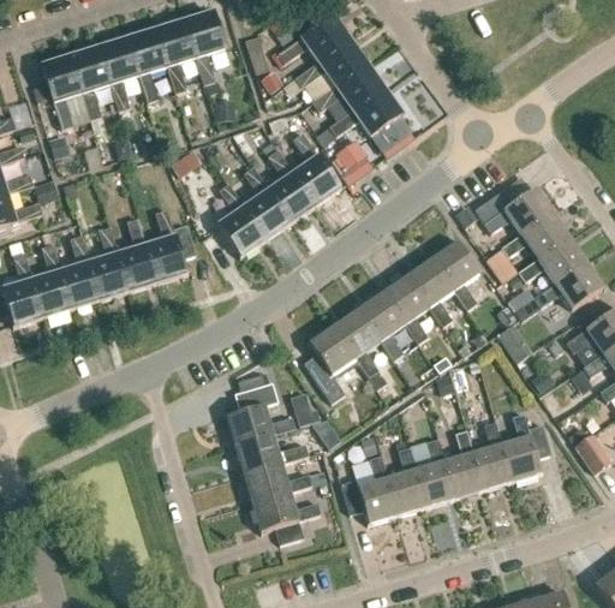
[(214,10),(184,19),(196,58),(195,58),(203,84),(215,81),(207,54),(225,48),(213,12),(215,12),(214,10)]
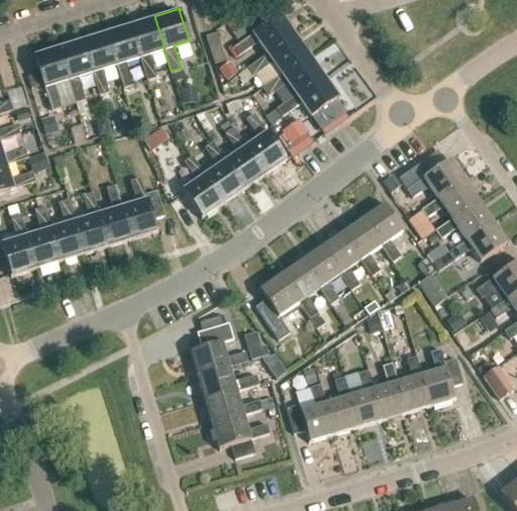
[(257,39),(267,52),(294,33),(279,11),(278,12),(278,13),(233,44),(238,53),(257,39)]
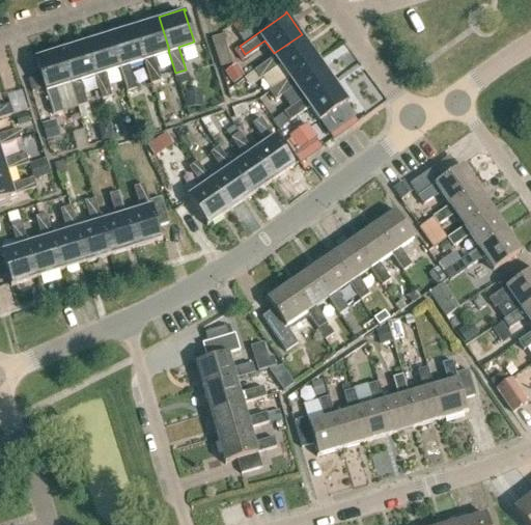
[(159,17),(134,25),(144,57),(143,57),(150,81),(161,78),(154,54),(168,50),(169,50),(159,17)]
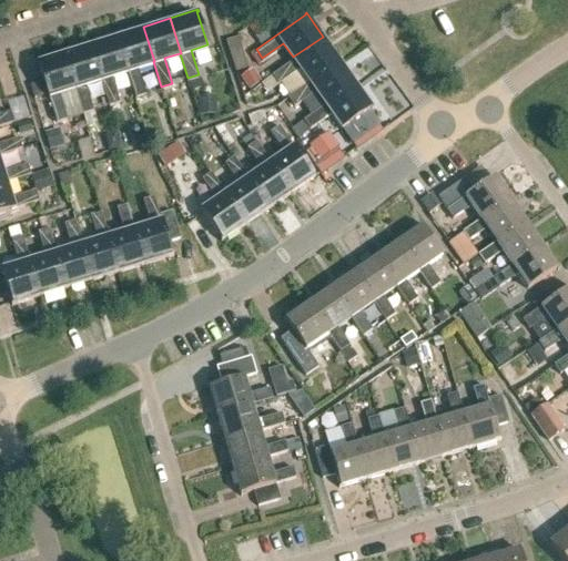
[(270,18),(253,29),(261,40),(277,29),(270,18)]
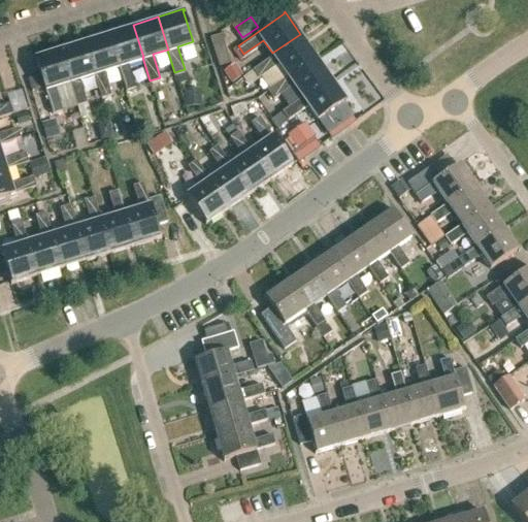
[(133,25),(108,32),(119,65),(126,88),(135,85),(128,62),(142,57),(143,57),(133,25)]
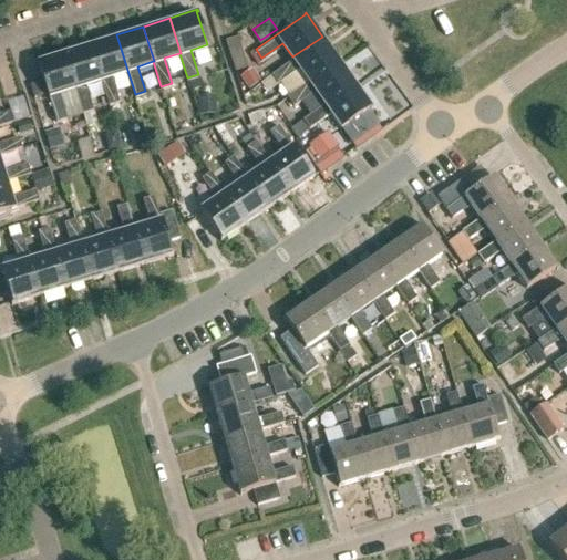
[(237,32),(226,35),(228,44),(239,40),(238,37),(237,32)]
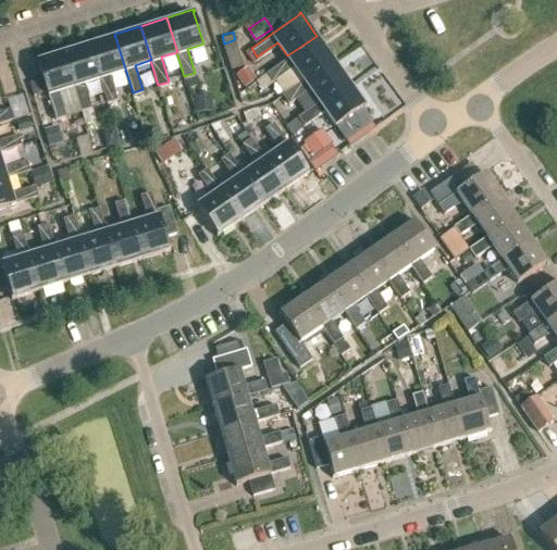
[(114,34),(88,42),(99,76),(107,100),(116,97),(110,73),(125,69),(114,34)]
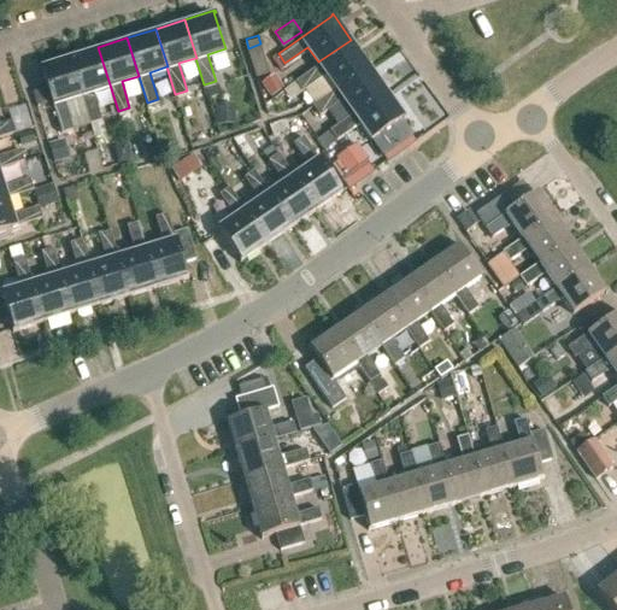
[(325,71),(335,86),(336,87),(368,64),(351,40),(318,62),(295,77),(303,88),(325,71)]
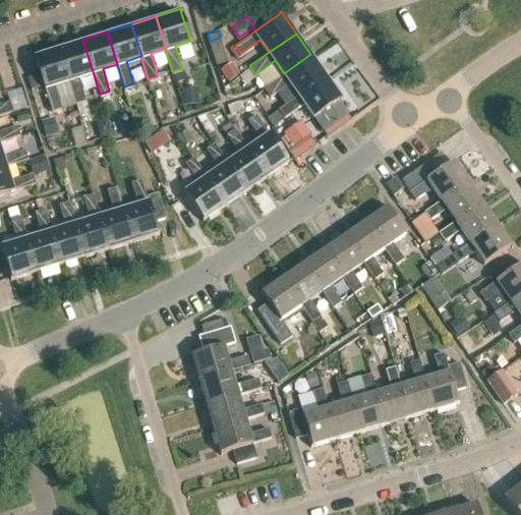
[(82,40),(59,47),(68,79),(75,102),(85,99),(78,76),(93,71),(82,40)]
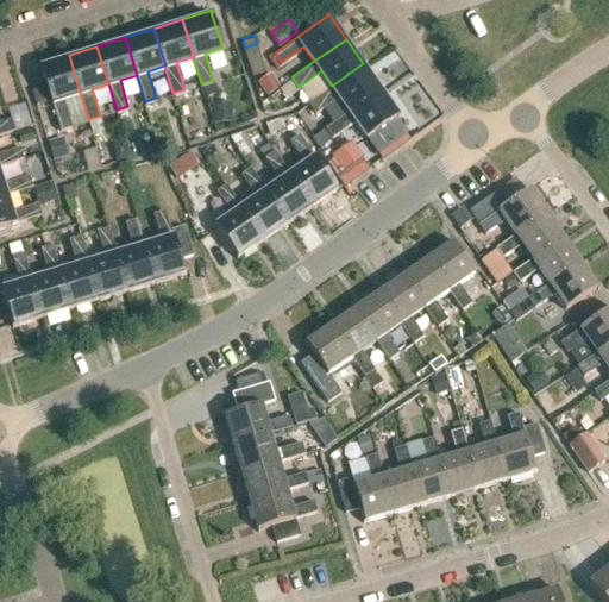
[(80,93),(69,55),(38,64),(39,66),(41,66),(45,82),(51,101),(60,127),(71,124),(63,98),(80,93)]
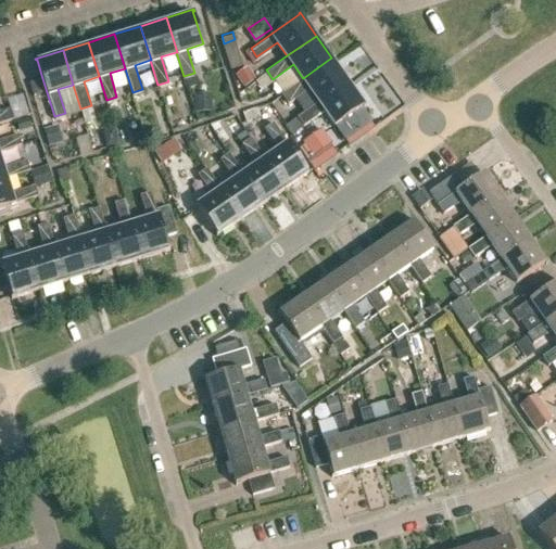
[(308,86),(317,100),(318,101),(348,80),(331,58),(303,78),(302,77),(281,92),(288,101),(308,86)]
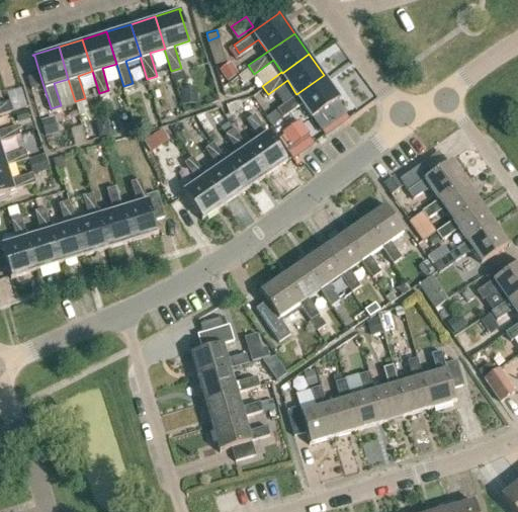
[(227,78),(237,71),(238,70),(231,59),(230,59),(219,67),(227,78)]
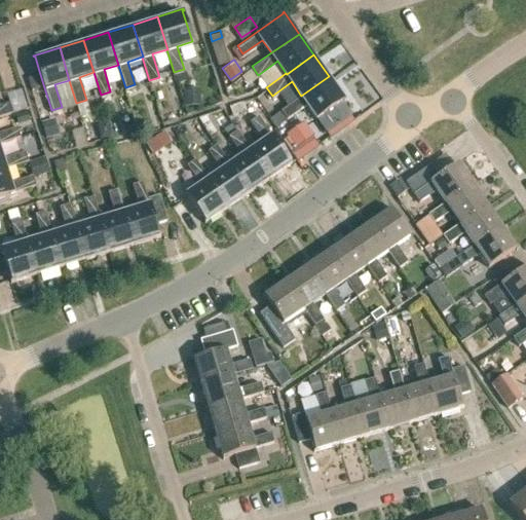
[(39,71),(28,74),(33,90),(44,87),(39,71)]
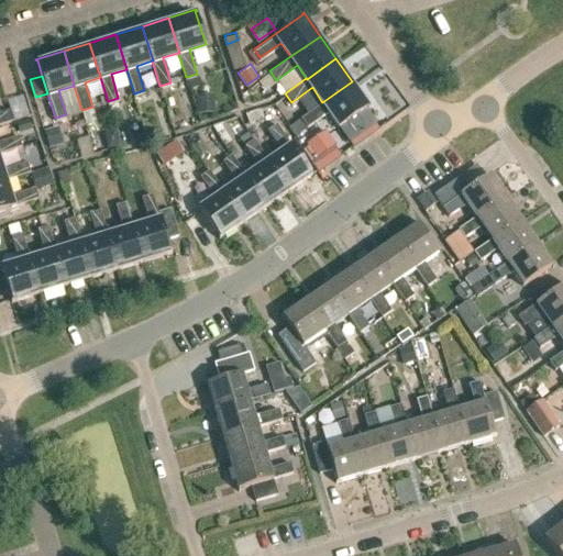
[(322,102),(321,101),(301,115),(307,124),(328,110),(339,124),(366,104),(367,106),(368,104),(352,81),(322,102)]
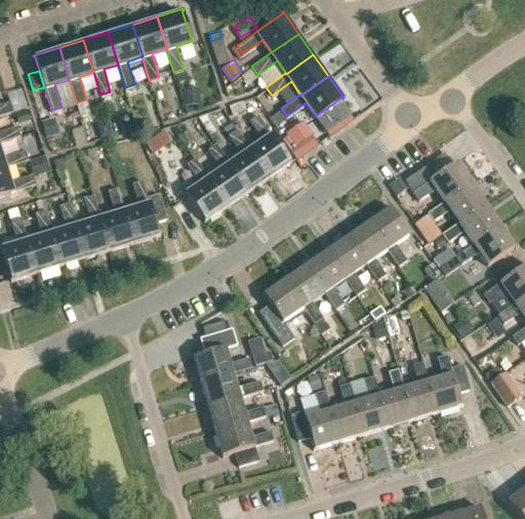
[(199,84),(183,85),(184,103),(200,102),(199,84)]
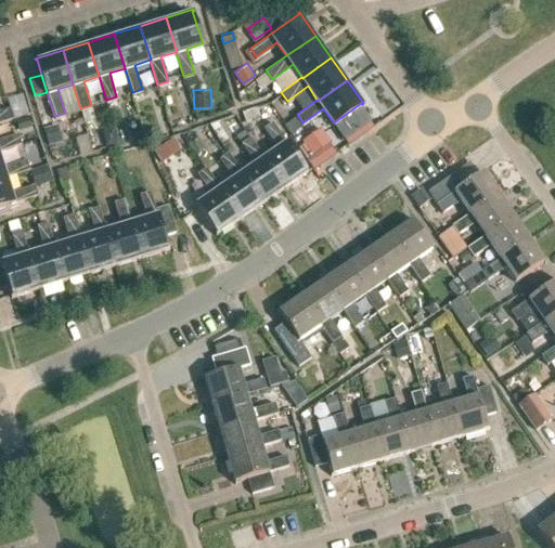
[(12,109),(28,106),(25,90),(9,93),(12,109)]
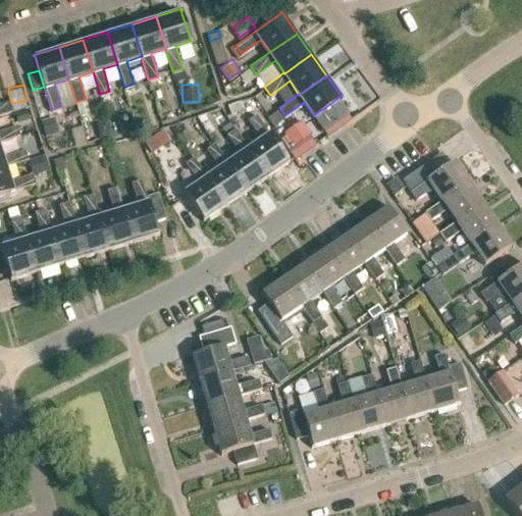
[(0,112),(12,109),(9,99),(0,102),(0,112)]
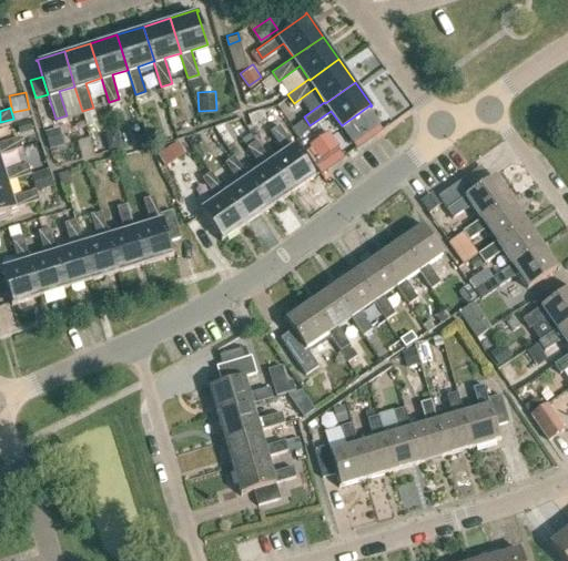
[(16,120),(19,131),(32,126),(29,115),(16,120)]
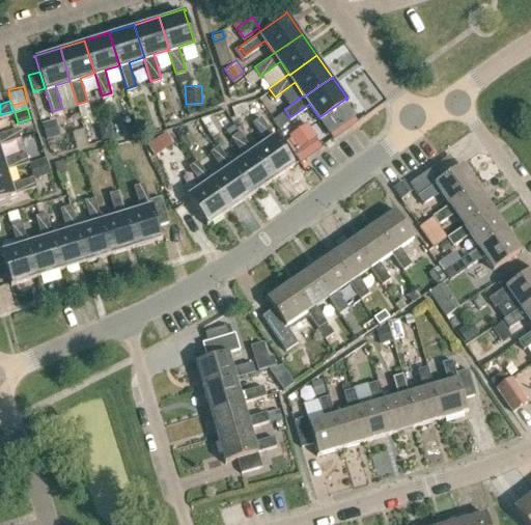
[(207,113),(200,116),(204,122),(211,118),(207,113)]
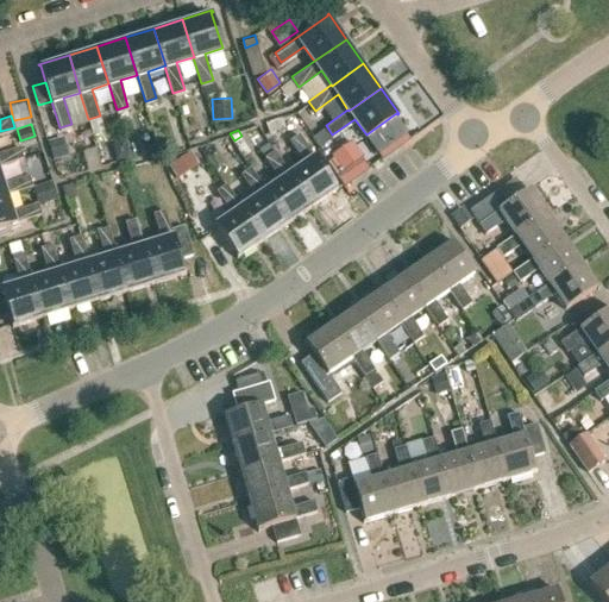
[(290,170),(312,204),(338,186),(337,183),(336,185),(299,131),(289,138),(305,161),(290,170)]
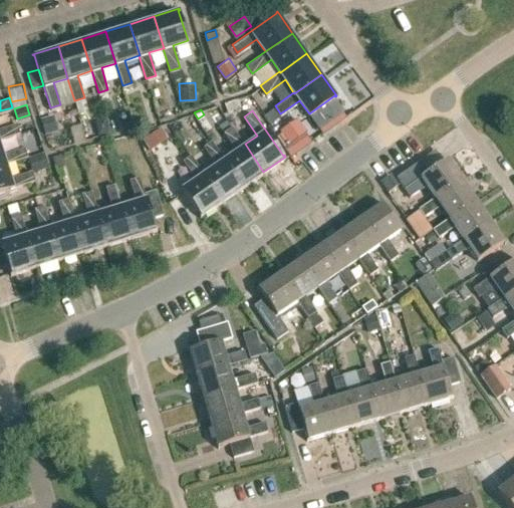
[(41,116),(40,116),(44,131),(45,130),(46,130),(54,128),(50,113),(42,115),(41,116)]
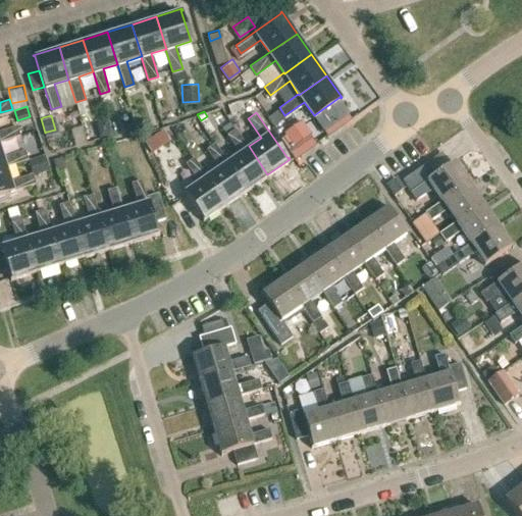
[(289,133),(286,135),(294,144),(294,145),(291,147),(289,148),(295,156),(296,156),(317,141),(316,140),(311,133),(311,132),(304,121),(303,122),(289,133)]
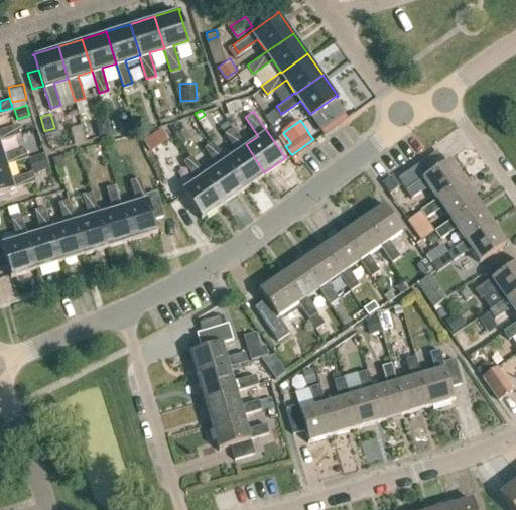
[(0,137),(20,132),(17,122),(0,127),(0,137)]
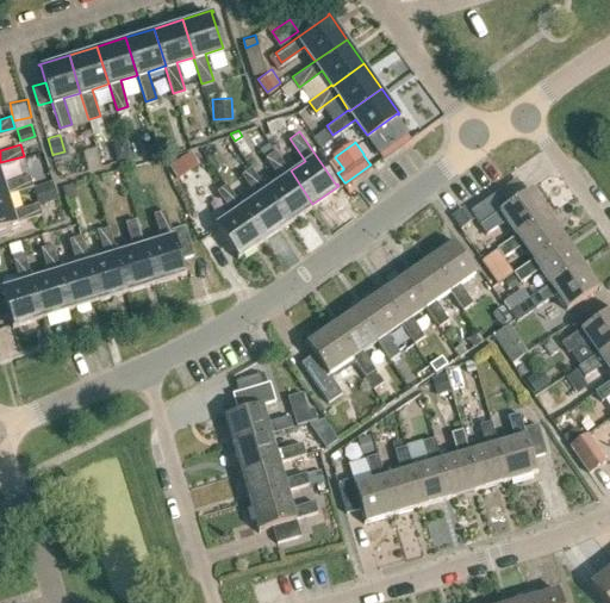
[(188,148),(167,160),(175,173),(195,161),(188,148)]
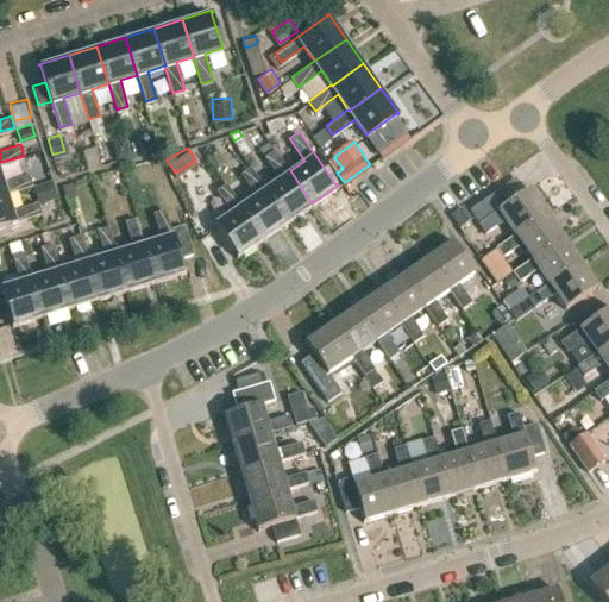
[(281,177),(265,187),(265,188),(287,220),(312,204),(290,170),(275,148),(264,155),(281,177)]
